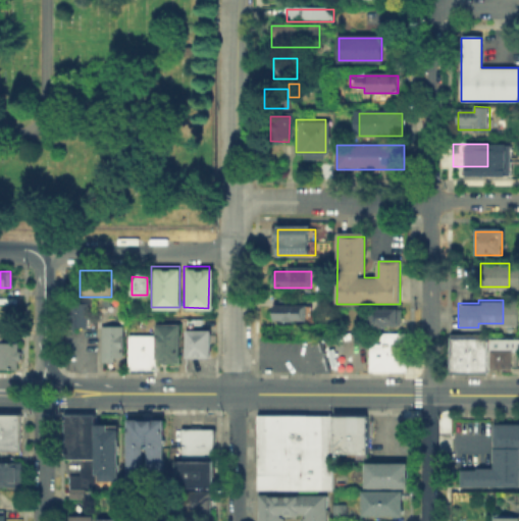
[(71,325),(71,306),(85,306),(85,325),(71,325)]
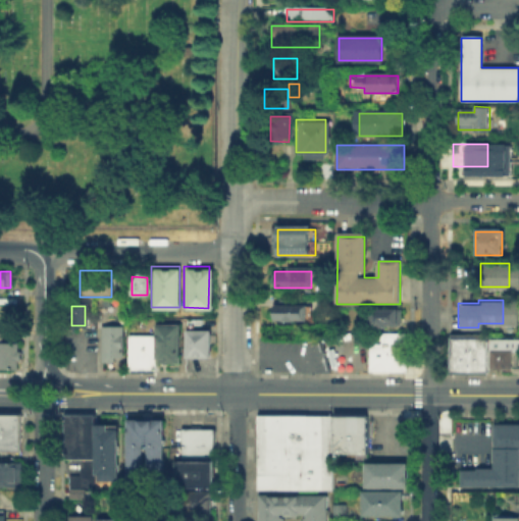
[(272,321),(272,307),(305,308),(304,321),(272,321)]
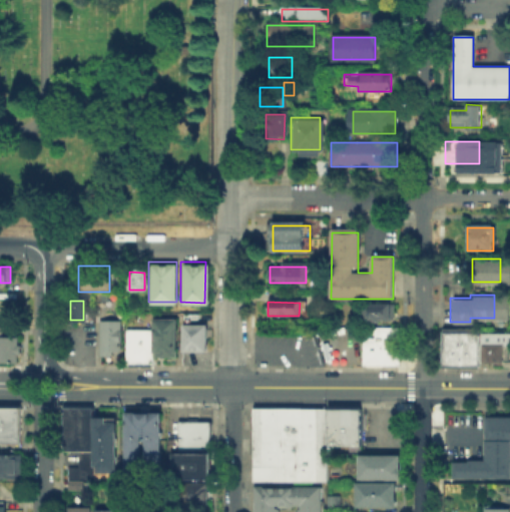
[(365,307),(394,307),(394,321),(365,321),(365,307)]
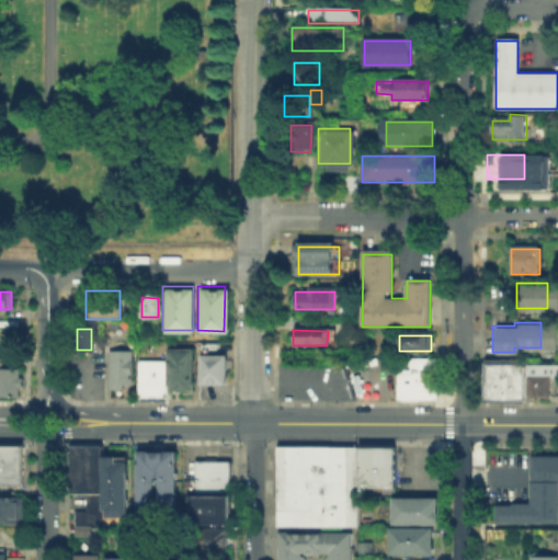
[(154,343),(154,361),(164,361),(164,401),(139,401),(139,361),(143,361),(143,343),(154,343)]
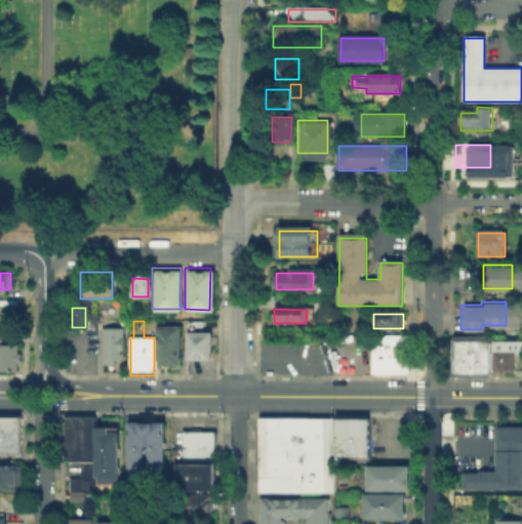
[(111,364),(98,364),(98,327),(120,327),(120,357),(111,357),(111,364)]
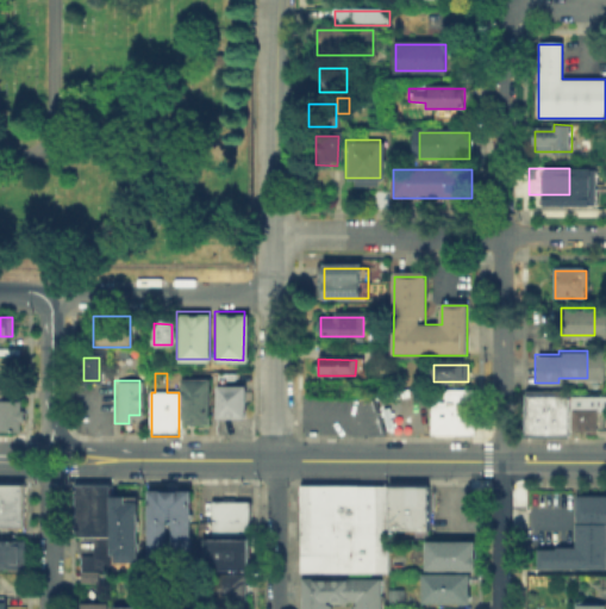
[(182,426),(182,380),(211,380),(211,426),(182,426)]
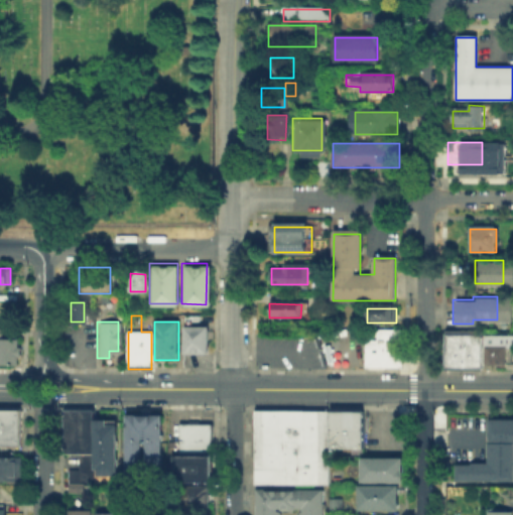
[(180,351),(179,325),(204,325),(205,351),(180,351)]
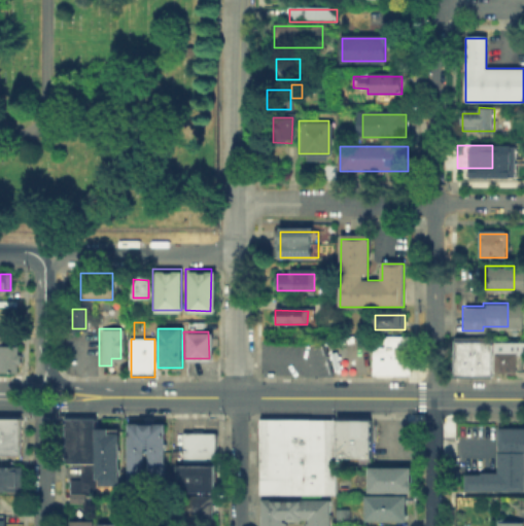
[(411,338),(411,378),(372,377),(373,338),(411,338)]
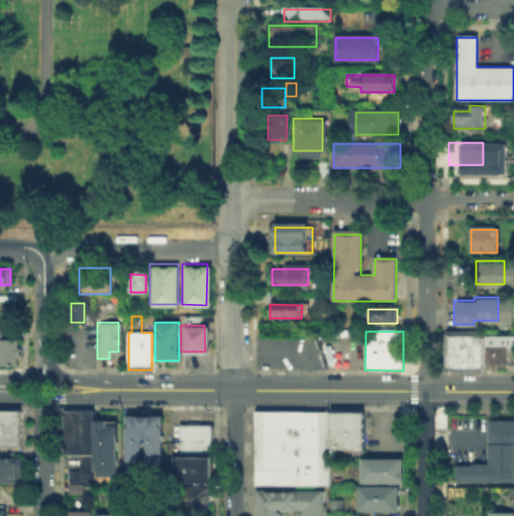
[(446,369),(446,333),(481,333),(481,370),(446,369)]
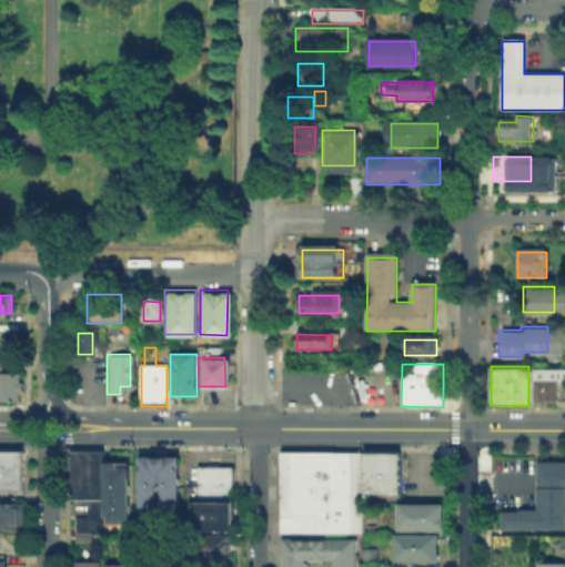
[(558,401),(534,400),(534,370),(564,370),(564,383),(558,383),(558,401)]
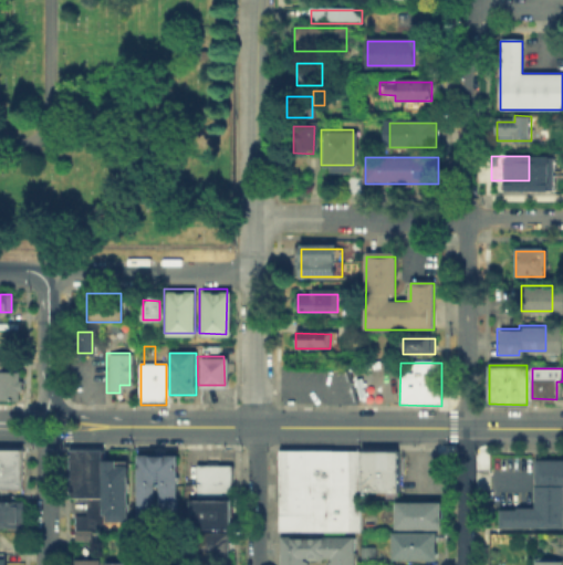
[(0,373),(19,374),(19,401),(0,401),(0,373)]
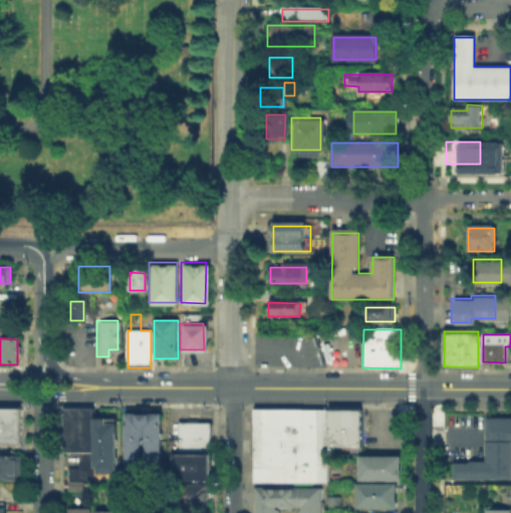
[(0,407),(17,407),(17,444),(0,443),(0,407)]
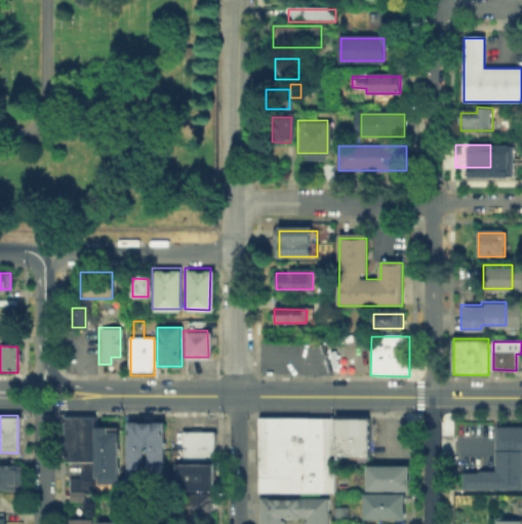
[(65,460),(65,417),(93,417),(93,460),(65,460)]
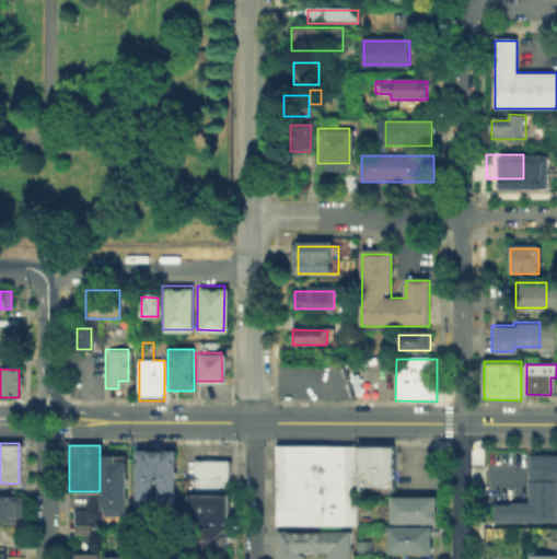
[(393,447),(393,488),(357,488),(357,528),(276,527),(276,447),(393,447)]
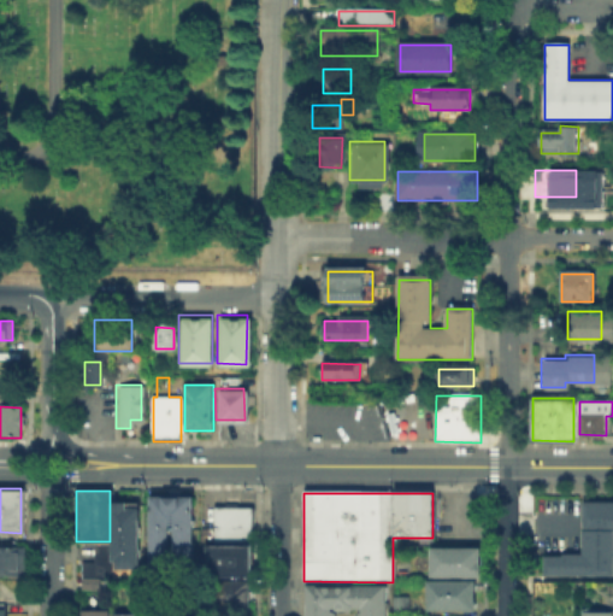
[(612,499),(612,529),(608,529),(608,572),(540,572),(540,546),(578,546),(578,499),(612,499)]
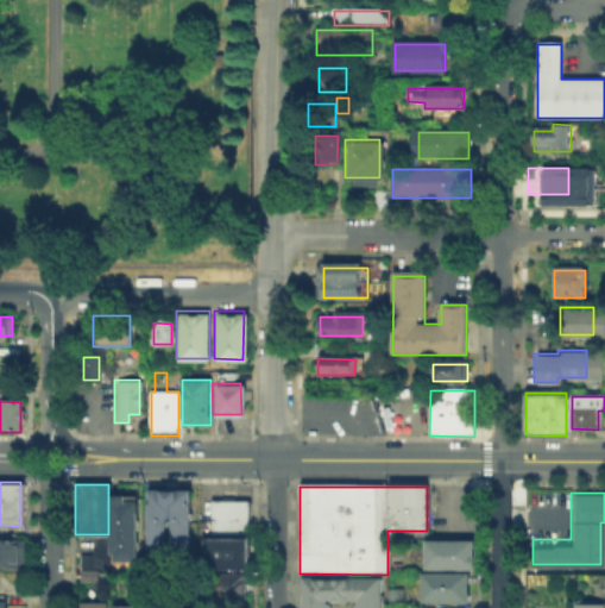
[(150,494),(189,495),(189,563),(166,563),(166,564),(150,564),(150,494)]
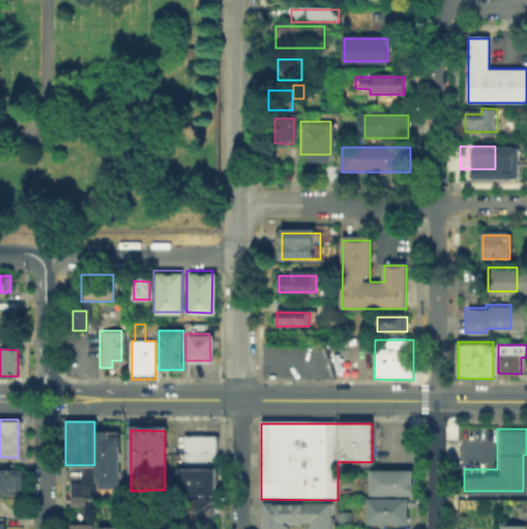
[(97,488),(98,434),(119,434),(119,488),(97,488)]
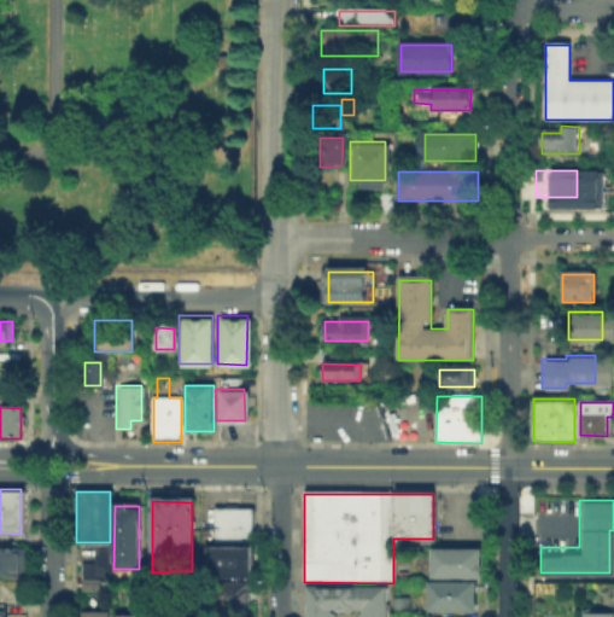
[(215,542),(215,507),(252,507),(252,542),(215,542)]
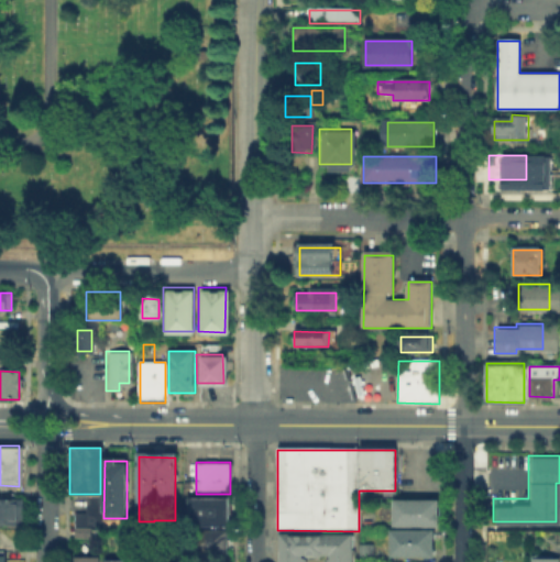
[(0,498),(21,498),(21,525),(0,525),(0,498)]
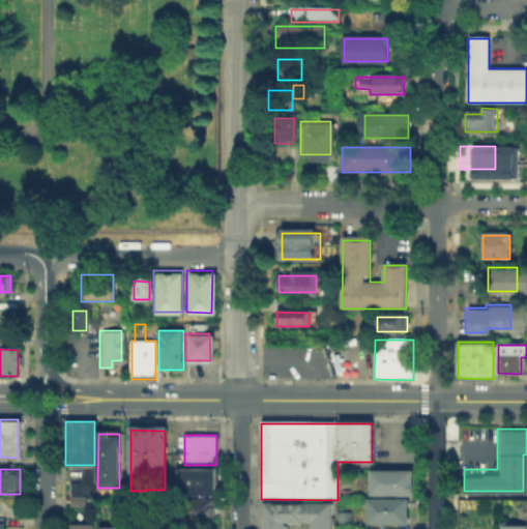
[(85,502),(70,502),(70,483),(82,483),(82,471),(94,471),(93,494),(85,494),(85,502)]
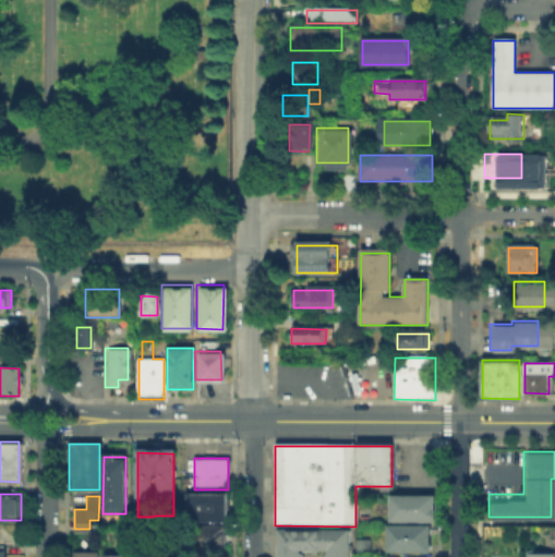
[(185,521),(186,496),(227,496),(227,521),(185,521)]
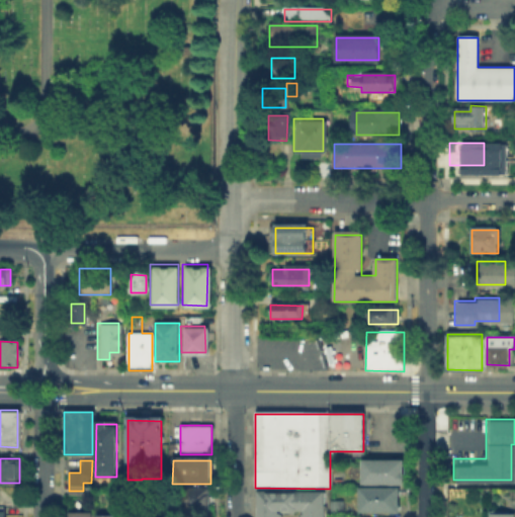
[(401,463),(401,485),(363,485),(364,463),(401,463)]
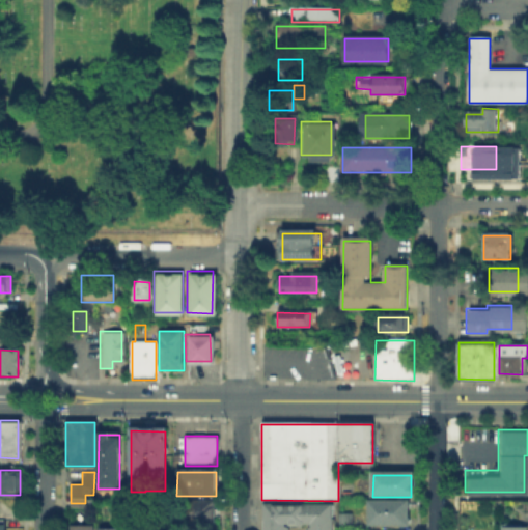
[(183,523),(183,502),(214,502),(214,523),(183,523)]
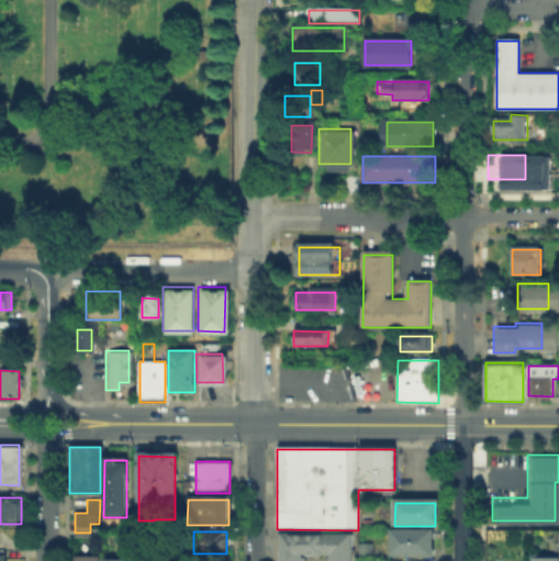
[(390,557),(390,531),(432,531),(432,557),(390,557)]
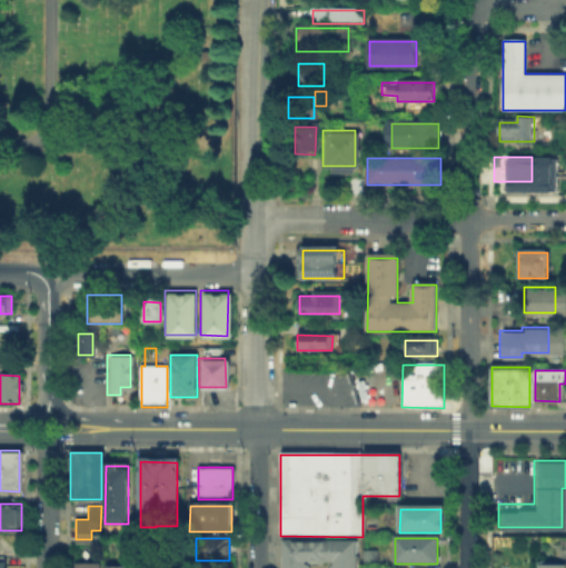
[(354,549),(354,567),(329,567),(329,561),(309,561),(309,567),(281,567),(281,541),(354,542),(354,549)]
